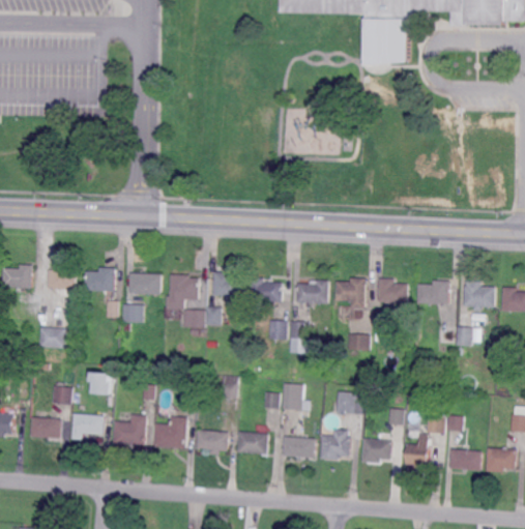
[(524,0),(524,21),(501,20),(501,25),(465,25),(465,26),(448,26),(447,11),(423,10),(423,13),(408,13),(405,61),(361,65),(361,12),(276,11),(276,0),(524,0)]
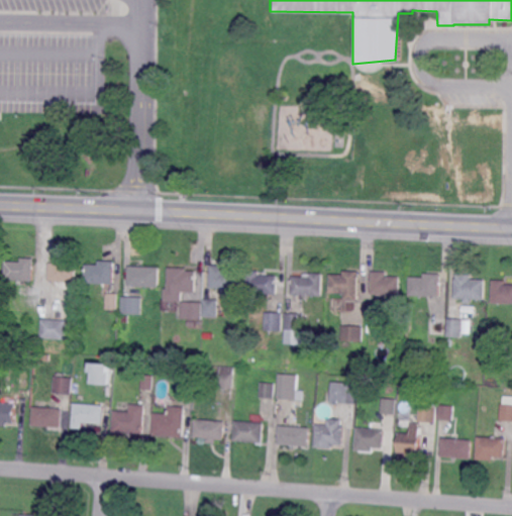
[(29,282),(1,281),(2,262),(17,262),(17,259),(30,259),(29,282)]
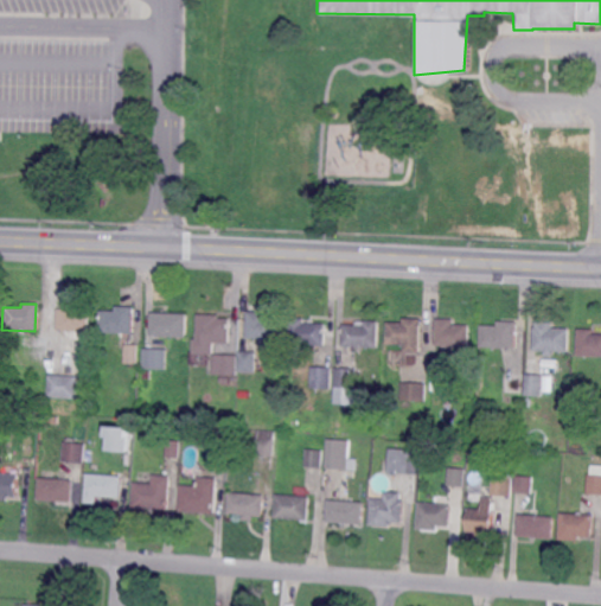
[(129,335),(96,333),(97,311),(112,312),(112,307),(130,307),(129,335)]
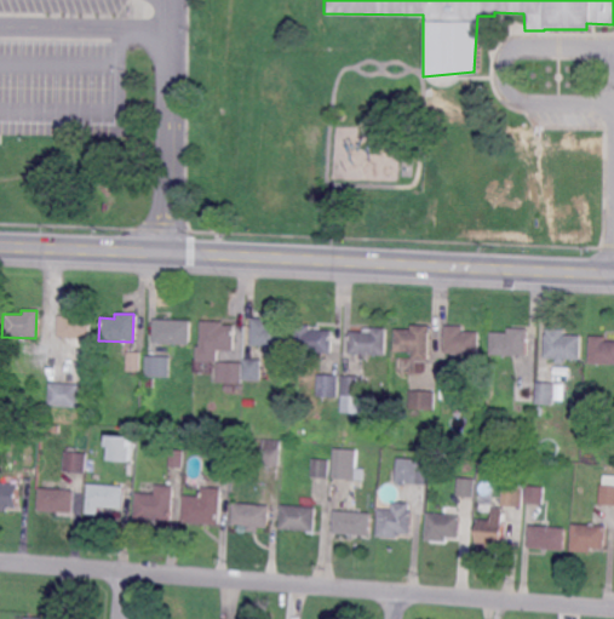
[(86,339),(55,338),(56,315),(87,316),(86,339)]
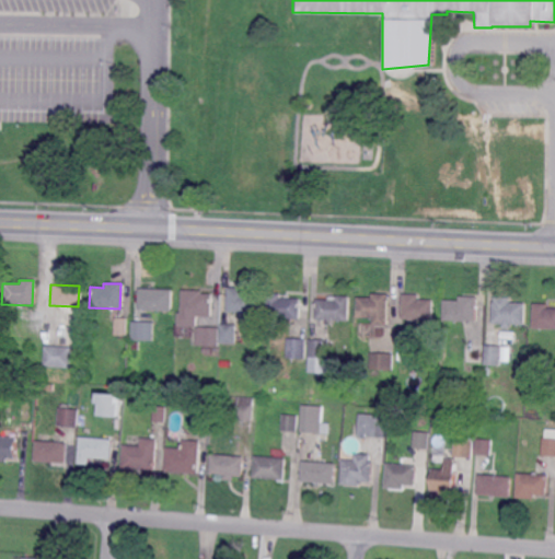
[(257,314),(224,313),(224,288),(244,289),(244,293),(258,293),(257,314)]
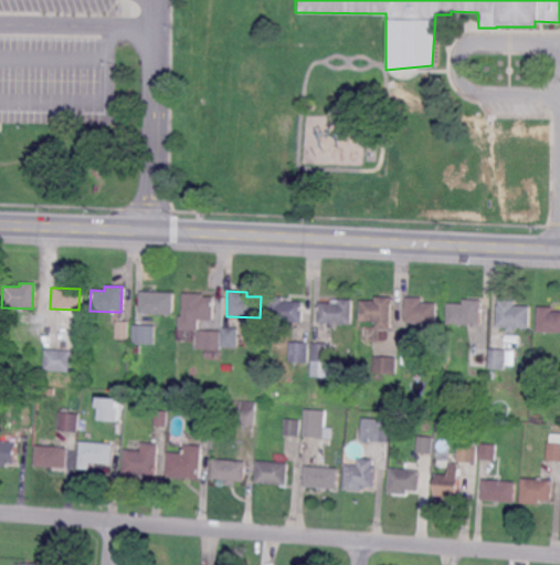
[(169,315),(135,314),(136,292),(170,293),(169,315)]
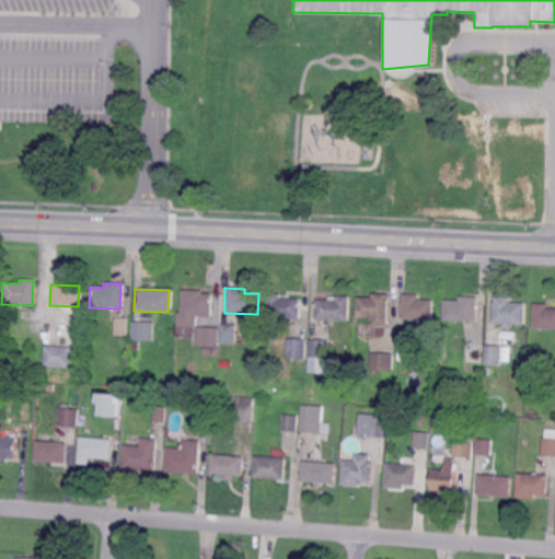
[(208,317),(194,317),(194,327),(175,327),(175,314),(178,314),(180,291),(199,291),(199,294),(209,294),(208,317)]
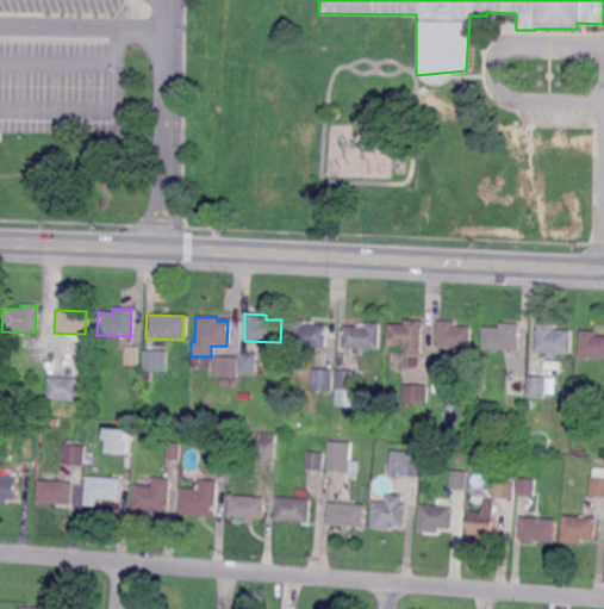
[(323,348),(287,347),(288,321),(303,321),(302,325),(324,327),(323,348)]
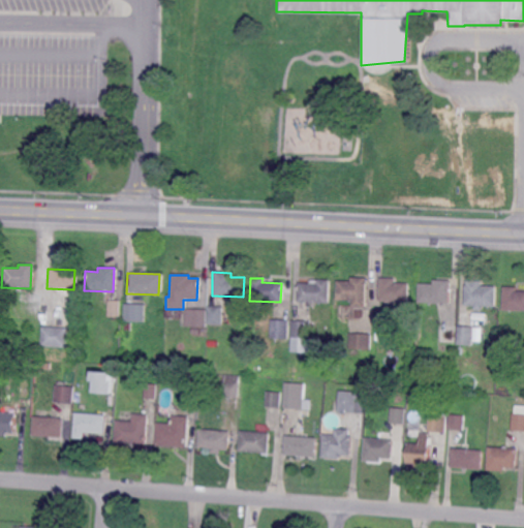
[(406,303),(376,302),(377,278),(393,279),(393,283),(406,284),(406,303)]
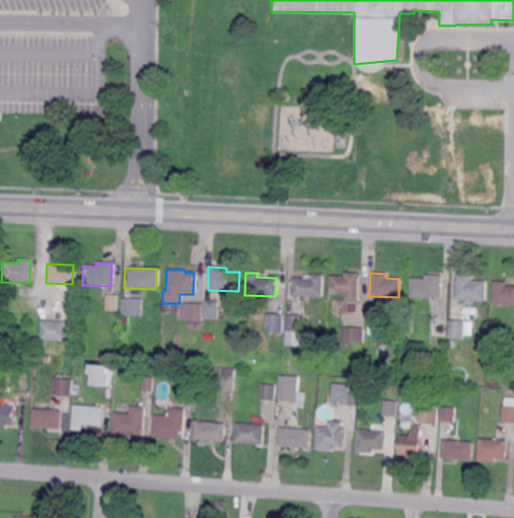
[(355,303),(341,303),(341,296),(326,295),(326,277),(341,278),(341,274),(356,275),(355,303)]
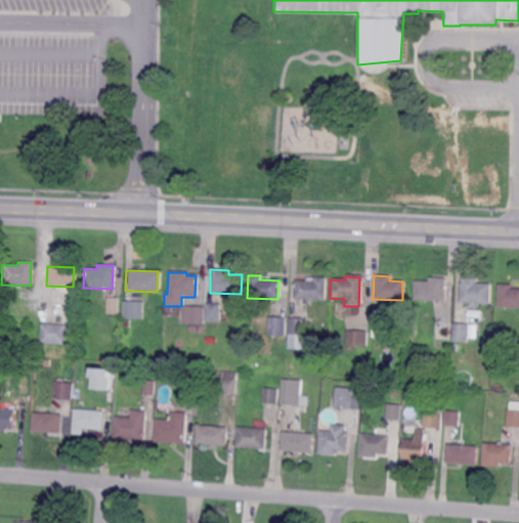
[(323,300),(292,300),(292,280),(304,281),(304,277),(323,278),(323,300)]
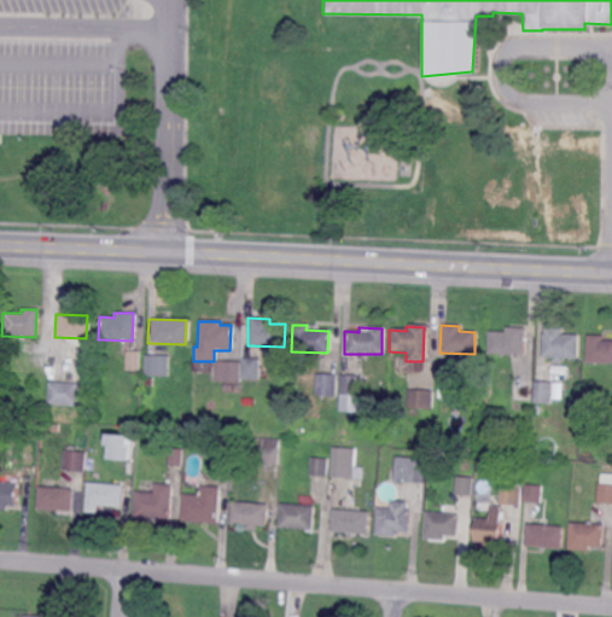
[(522,356),(485,355),(485,332),(502,332),(502,327),(523,329),(522,356)]
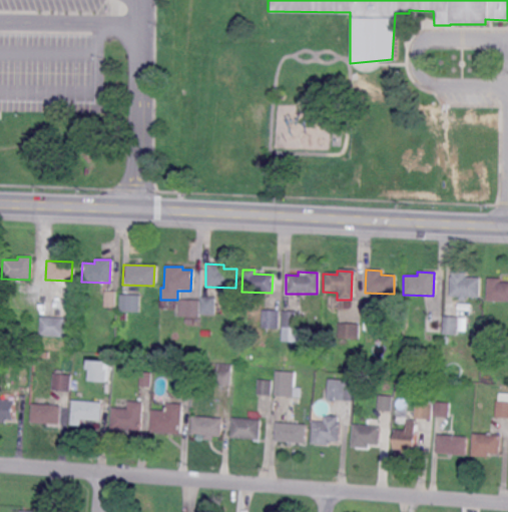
[(463,278),(478,279),(477,299),(465,299),(465,302),(456,302),(456,298),(447,298),(448,278),(449,278),(449,273),(464,274),(463,278)]
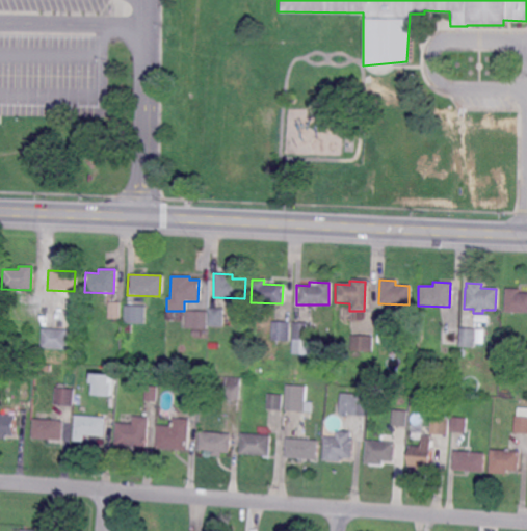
[(526,313),(502,312),(503,290),(515,290),(515,294),(526,294),(526,313)]
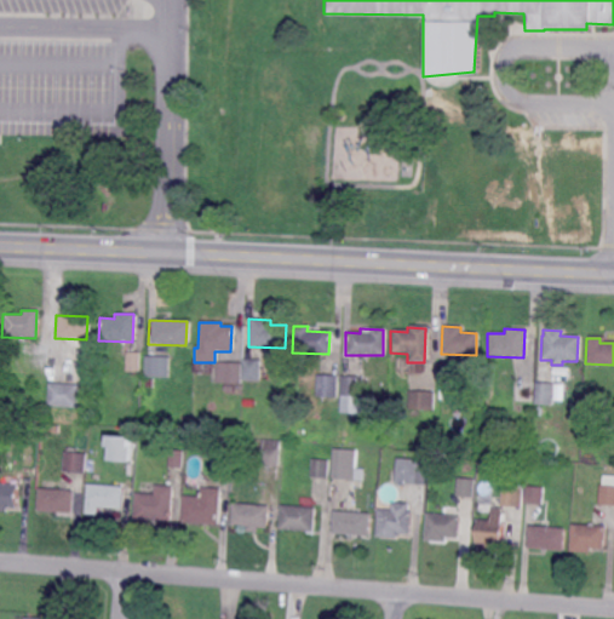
[(135,372),(122,372),(122,351),(136,353),(135,372)]
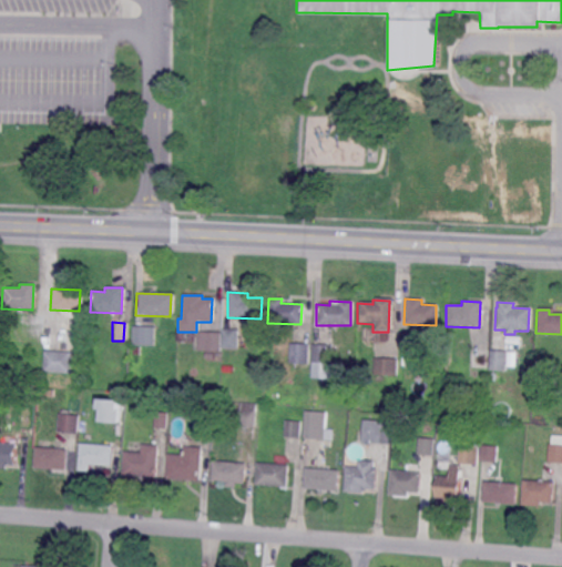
[(152,346),(130,346),(131,326),(153,327),(152,346)]
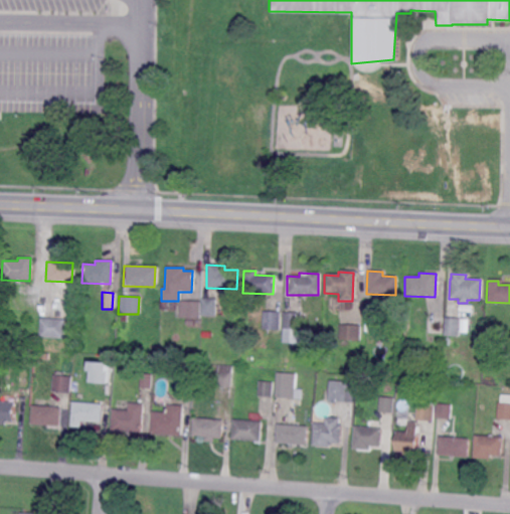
[(212,317),(197,317),(198,299),(213,300),(212,317)]
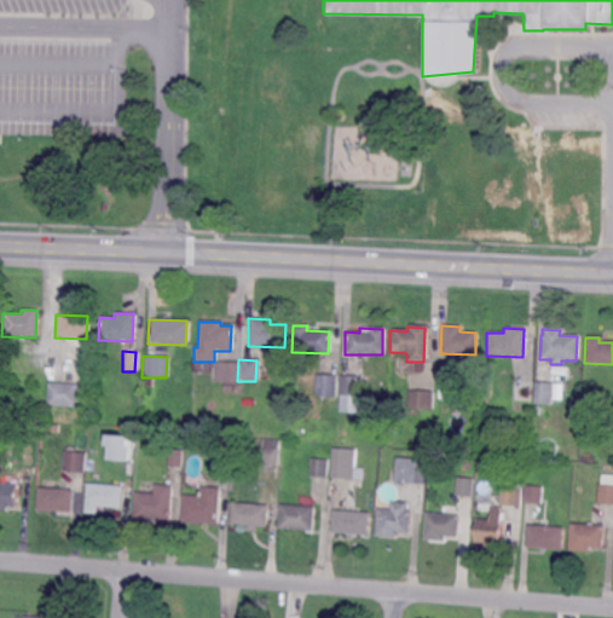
[(236,385),(212,383),(213,363),(237,364),(236,385)]
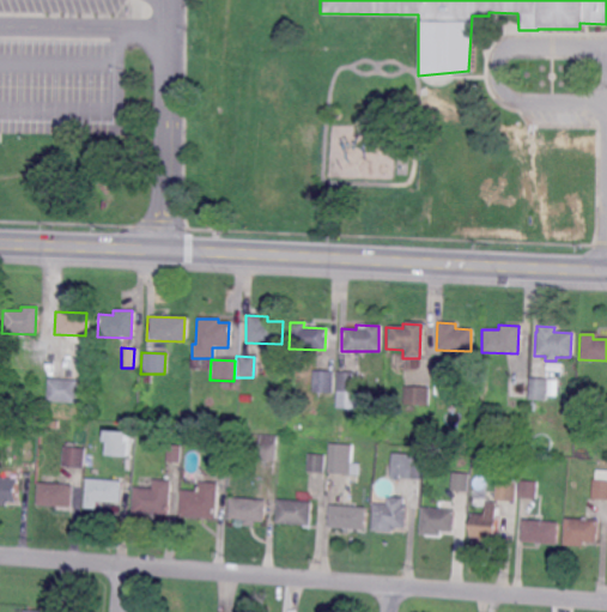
[(329,393),(327,393),(326,398),(316,398),(316,393),(309,393),(310,371),(329,371),(329,393)]
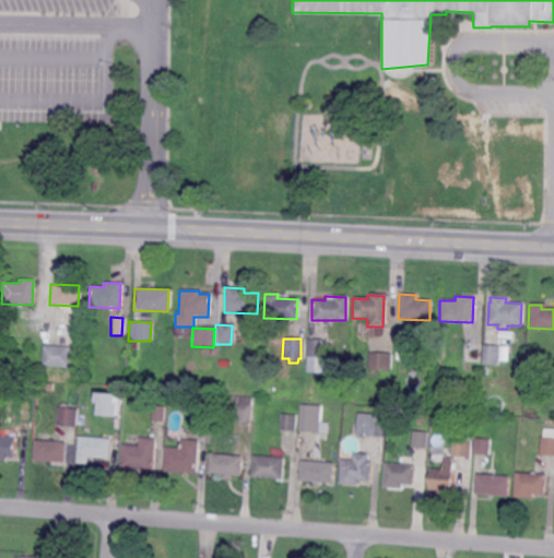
[(322,358),(304,357),(305,340),(323,341),(322,358)]
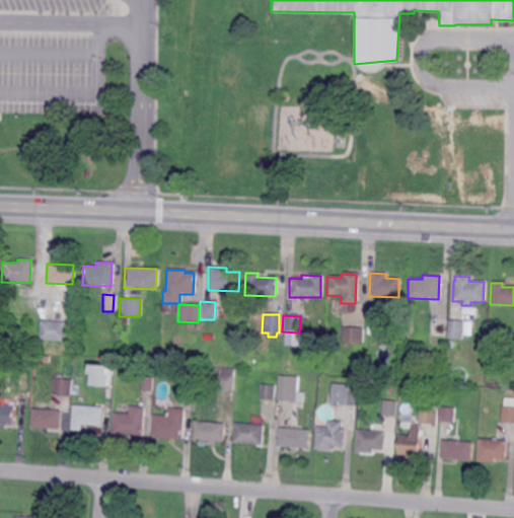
[(442,337),(440,337),(440,343),(433,342),(434,337),(427,337),(428,320),(443,321),(442,337)]
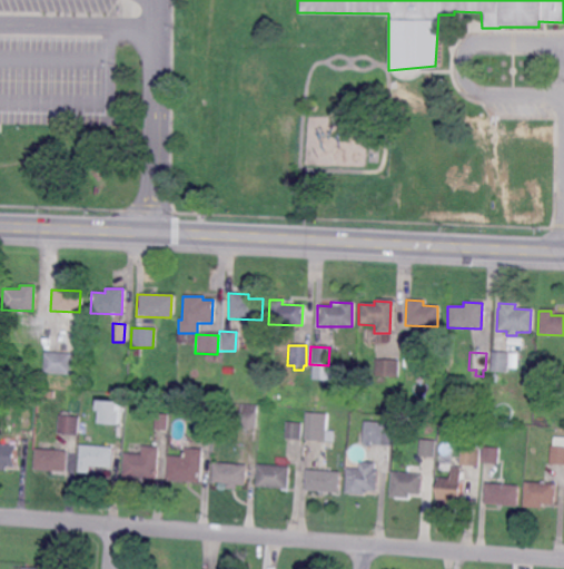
[(504,372),(488,372),(488,352),(505,353),(504,372)]
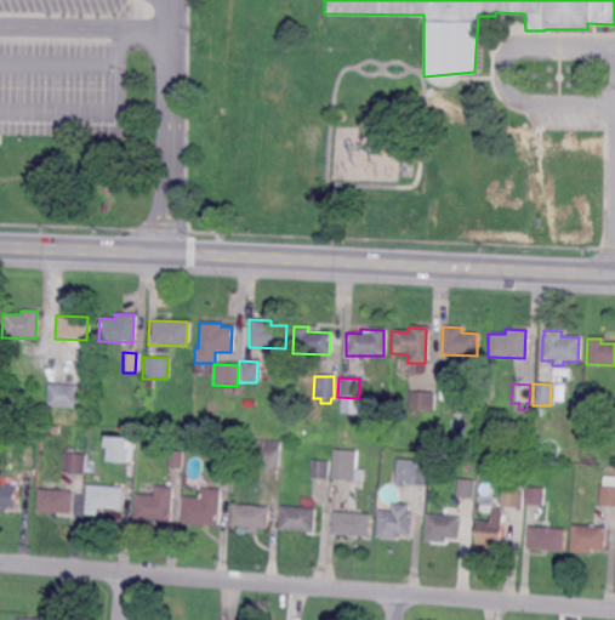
[(74,408),(45,407),(46,385),(75,386),(74,408)]
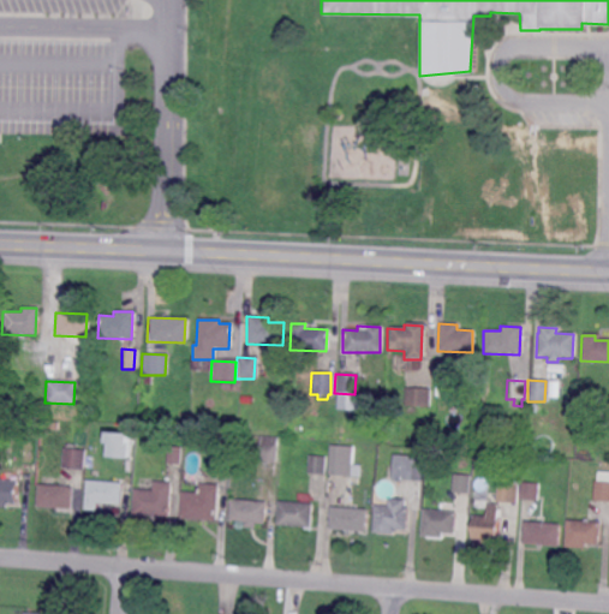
[(427,407),(402,406),(402,388),(428,389),(427,407)]
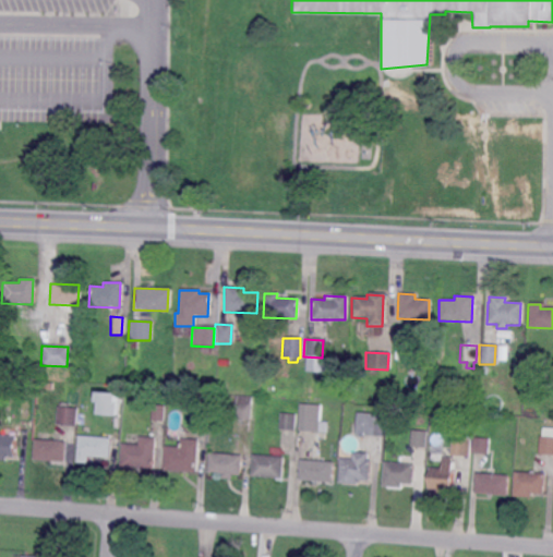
[(115,415),(96,414),(97,392),(116,394),(115,415)]
